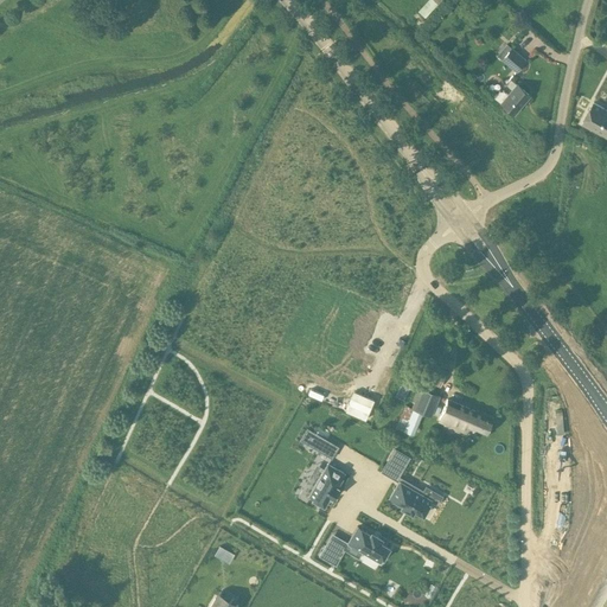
[(428,0),(419,11),(426,18),(441,0),(428,0)]
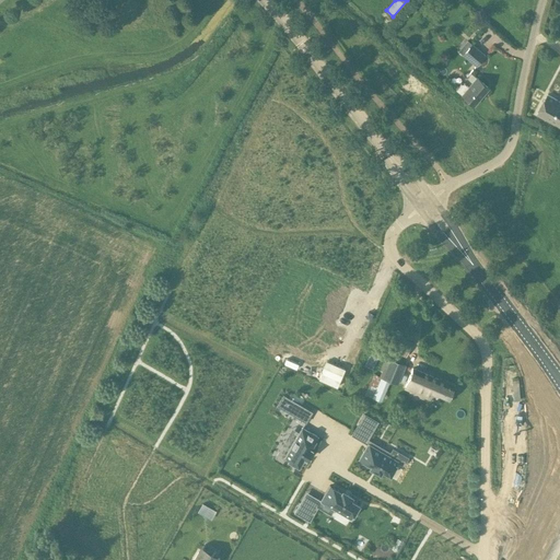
[(463,55),(476,67),(486,56),(471,44),(463,55)]
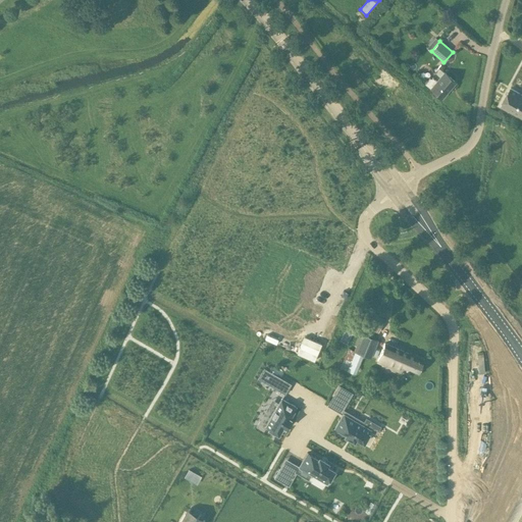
[(429,77),(425,83),(431,89),(441,98),(450,89),(449,88),(455,82),(439,67),(434,72),(440,77),(437,82),(433,77),(429,77)]
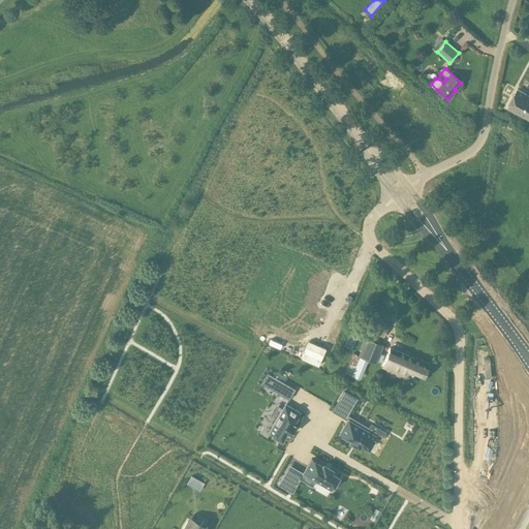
[(508,107),(528,118),(528,95),(518,89),(508,107)]
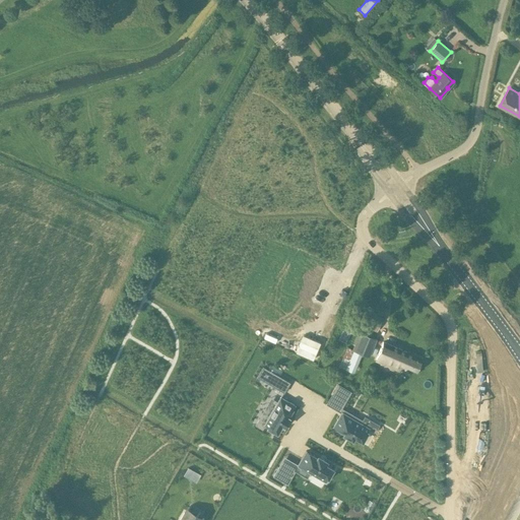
[(289,311),(282,326),(291,330),(294,324),(300,327),(305,318),(307,319),(311,310),(309,309),(313,300),(312,299),(303,295),(308,283),(317,287),(318,287),(322,278),(298,267),(294,276),(297,278),(282,308),(289,311)]
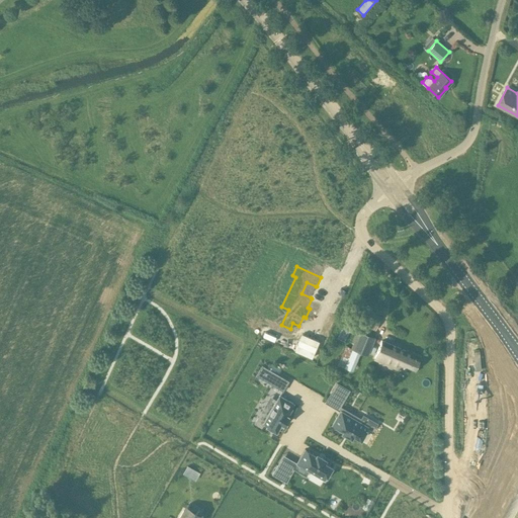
[(367,311),(361,324),(375,331),(380,318),(367,311)]
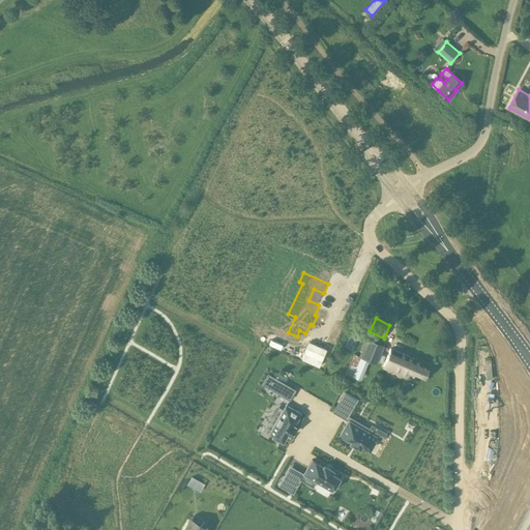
[(353,353),(346,374),(361,380),(370,360),(376,363),(384,345),(366,337),(359,355),(353,353)]
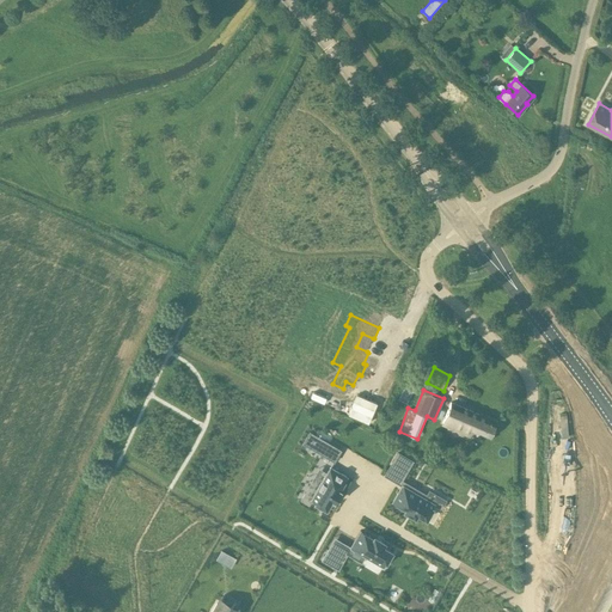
[(460,430),(470,435),(473,429),(490,436),(496,422),(479,415),(451,402),(442,422),(450,426),(460,430)]
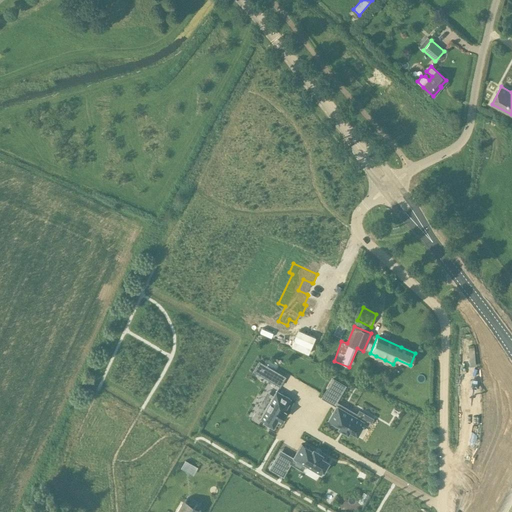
[(264,377),(280,386),(285,377),(269,367),(264,377)]
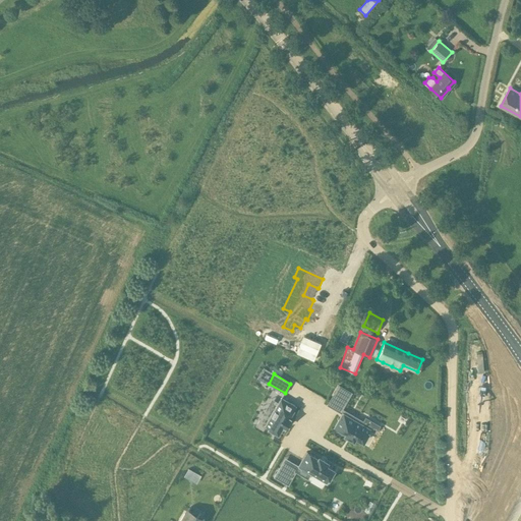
[(339,386),(334,394),(346,401),(351,393),(339,386)]
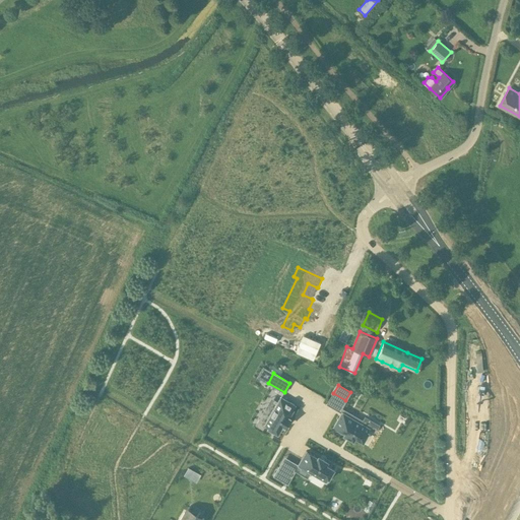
[(265,425),(269,427),(268,428),(277,432),(281,425),(284,426),(289,417),(288,416),(295,405),(280,397),(265,425)]
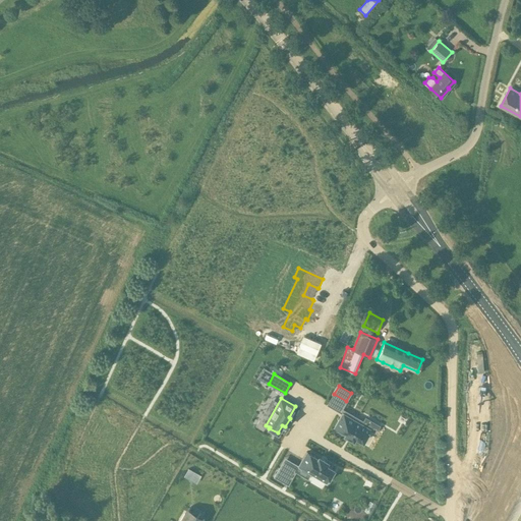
[(354,437),(362,442),(367,432),(366,432),(369,428),(342,413),(334,427),(345,433),(344,435),(353,440),(354,437)]
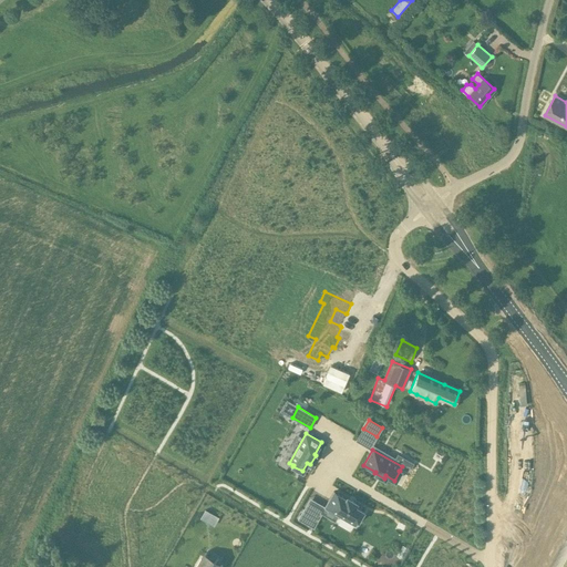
[(333,492),(325,507),(354,524),(357,521),(362,511),(354,506),(356,503),(347,497),(346,498),(333,492)]
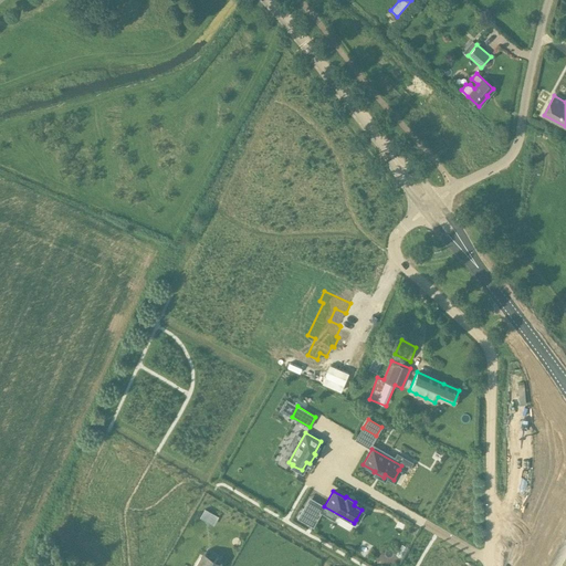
[(316,515),(303,509),(297,517),(310,525),(316,515)]
